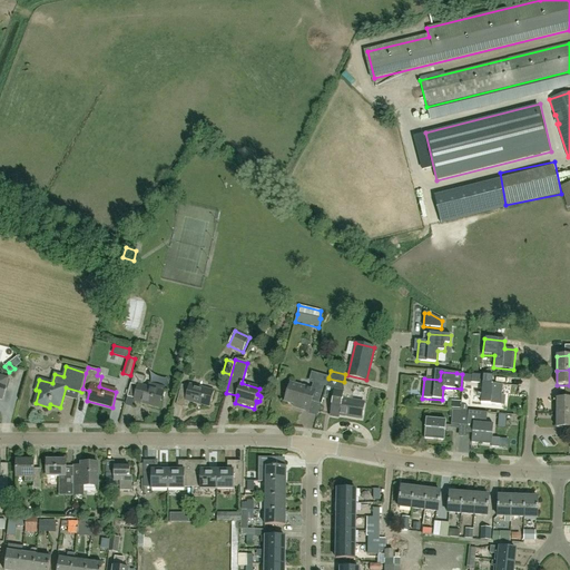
[(134,401),(159,409),(165,387),(149,383),(148,387),(143,386),(145,377),(135,374),(129,393),(136,394),(134,401)]
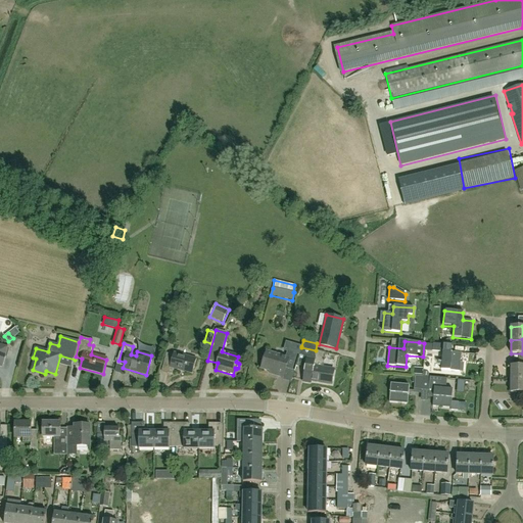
[(267,352),(262,368),(275,372),(275,374),(284,377),(286,369),(292,370),(297,354),(299,355),(301,347),(301,346),(290,343),(286,359),(267,352)]
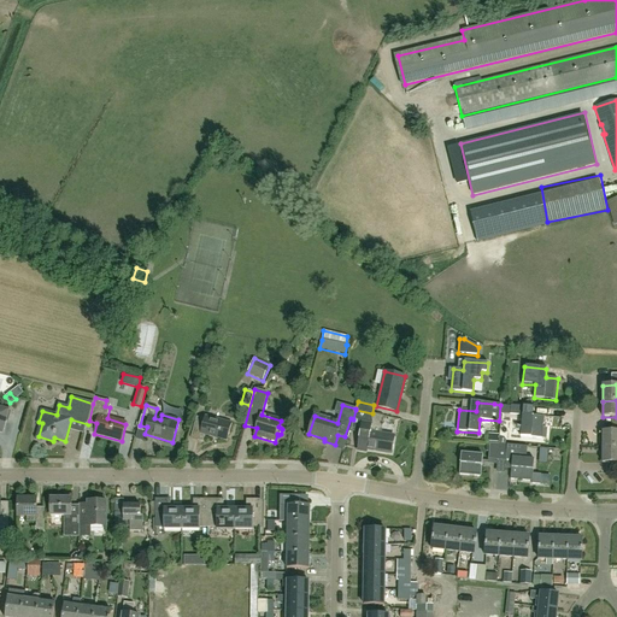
[(511,406),(511,415),(523,416),(521,436),(542,439),(546,439),(547,428),(544,428),(545,417),(533,416),(534,407),(528,407),(511,406)]
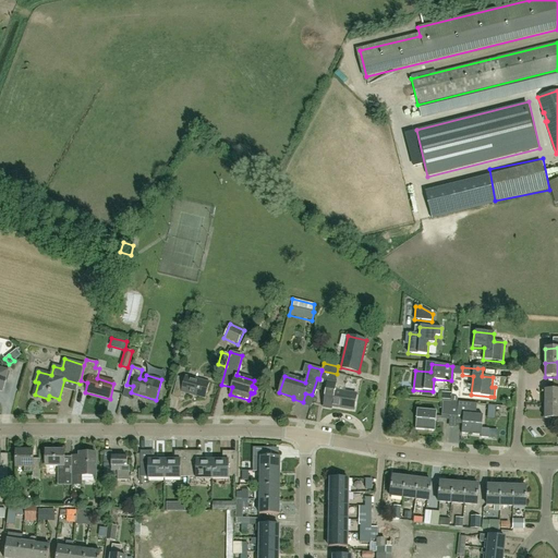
[(319,377),(316,388),(324,390),(326,391),(324,405),(325,408),(330,408),(332,407),(339,408),(354,410),(356,395),(344,392),(346,386),(342,385),(336,384),(337,374),(322,371),(319,377)]
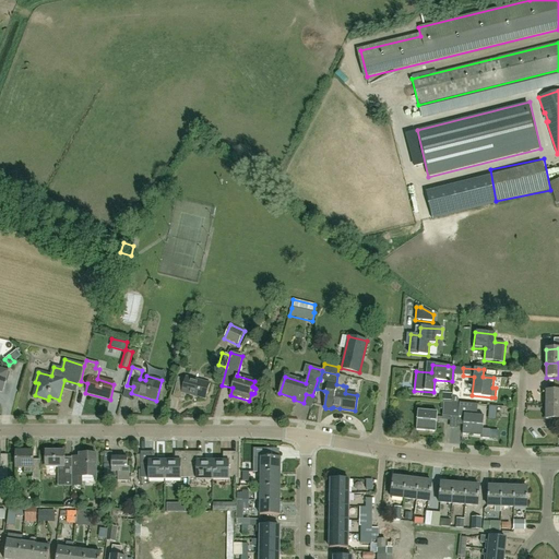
[(206,401),(211,384),(186,378),(185,380),(178,378),(173,397),(183,400),(185,394),(206,401)]
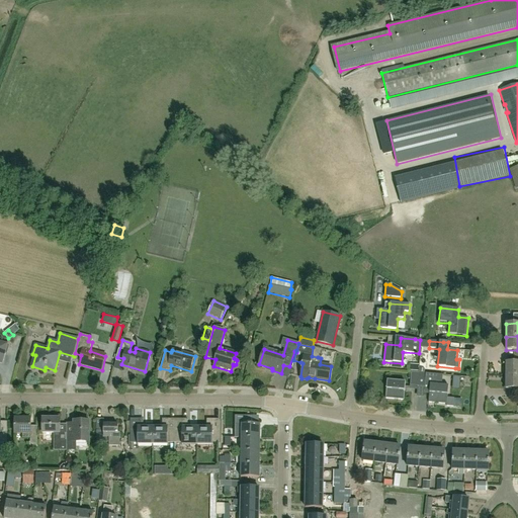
[(517,362),(506,362),(506,375),(517,375),(517,362)]
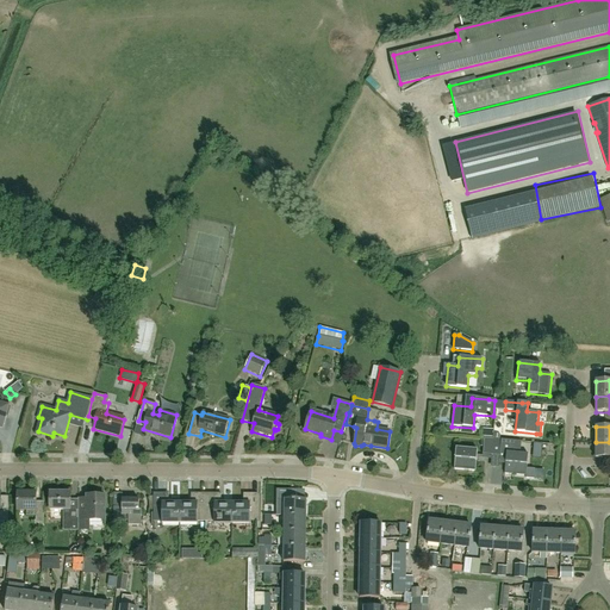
[(485,439),(483,455),(492,456),(493,440),(485,439)]
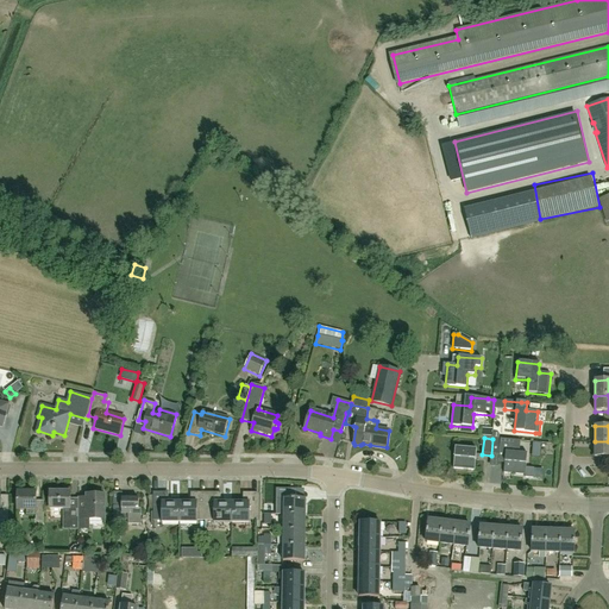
[(493,439),(491,456),(500,456),(506,457),(506,458),(504,460),(504,472),(525,475),(525,477),(533,478),(534,469),(526,468),(527,453),(520,452),(515,452),(516,441),(501,440),(493,439)]
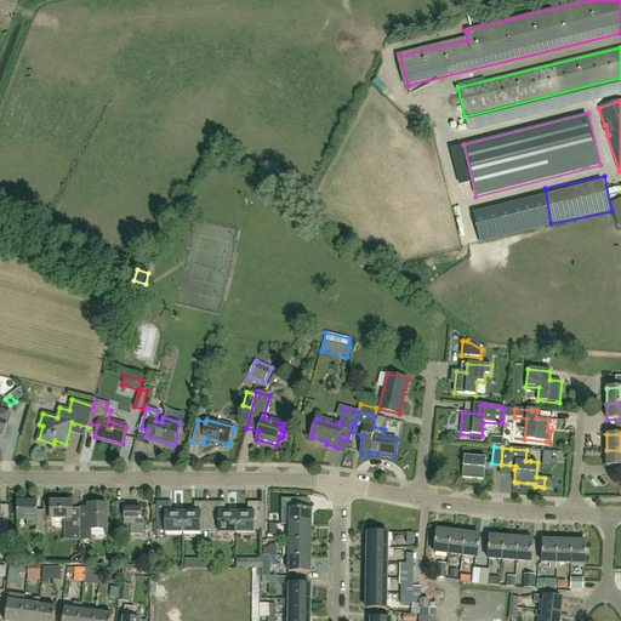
[(620,450),(607,450),(607,466),(620,466),(620,450)]
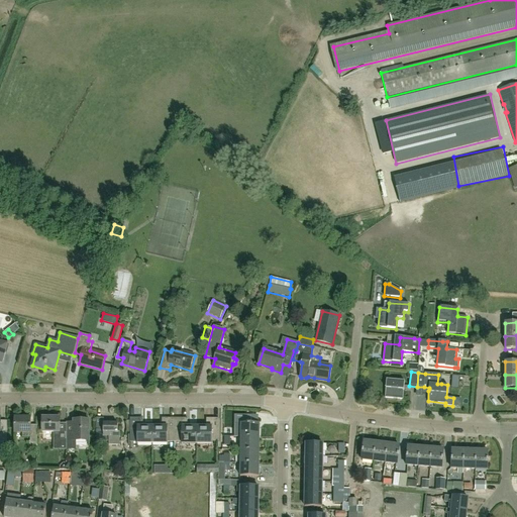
[(403,399),(404,386),(405,382),(386,380),(385,398),(403,399)]
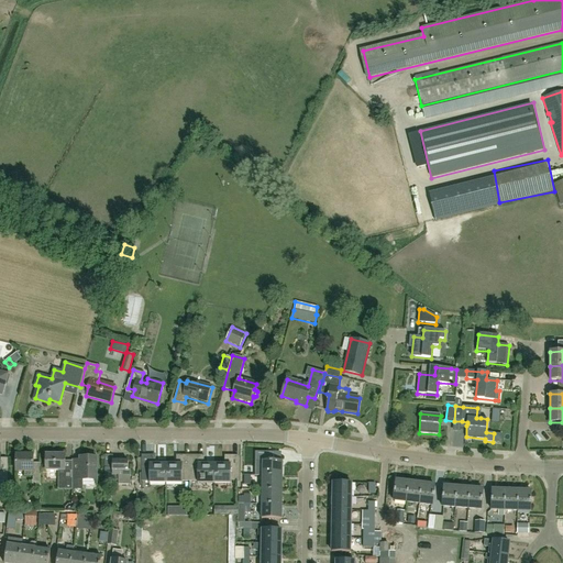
[(256,453),(256,476),(263,476),(283,476),(284,462),(280,462),(272,462),(272,453),(256,453)]
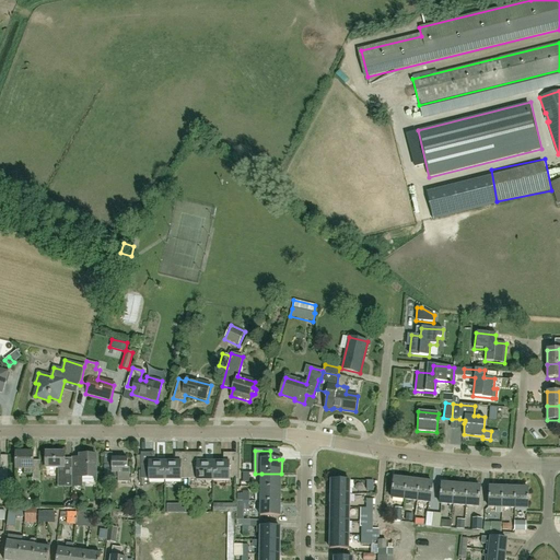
[(33,481),(41,481),(41,462),(34,462),(34,453),(24,453),(23,452),(19,452),(18,453),(16,453),(16,469),(24,469),(24,474),(33,474),(33,481)]
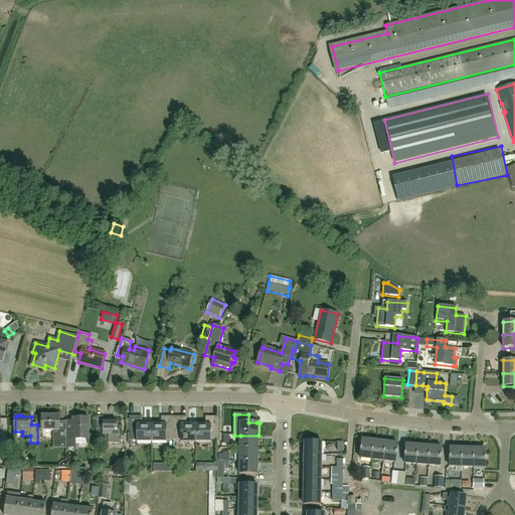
[(57,448),(65,448),(65,444),(66,431),(59,431),(59,416),(42,416),(42,431),(53,432),(53,440),(57,440),(57,448)]
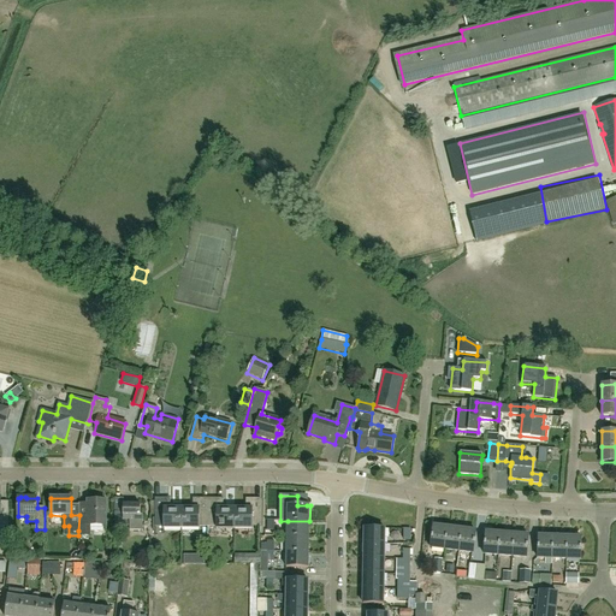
[(129,521),(129,531),(142,531),(143,515),(141,515),(141,505),(124,505),(124,498),(114,498),(114,520),(129,521)]
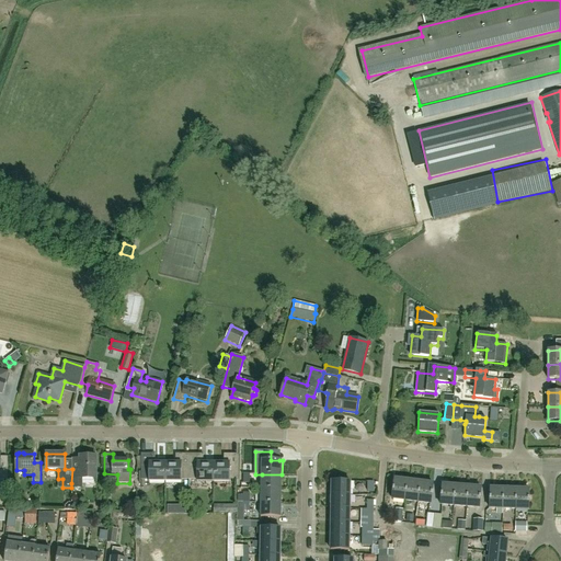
[(148,482),(165,482),(165,462),(155,462),(155,454),(141,454),(141,478),(149,478),(148,482)]
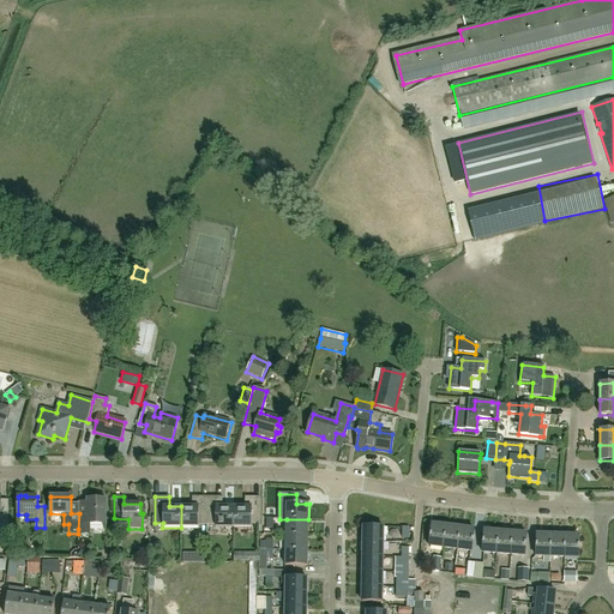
[(192,506),(181,506),(181,528),(199,528),(199,523),(208,523),(208,498),(194,497),(192,497),(192,506)]
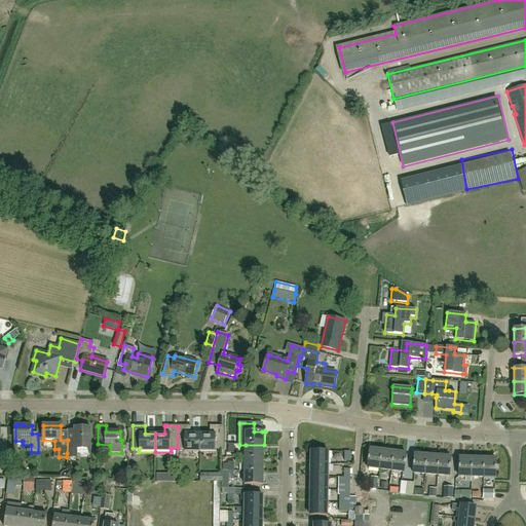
[(211,435),(200,435),(200,452),(216,452),(216,448),(223,448),(223,425),(211,425),(211,435)]
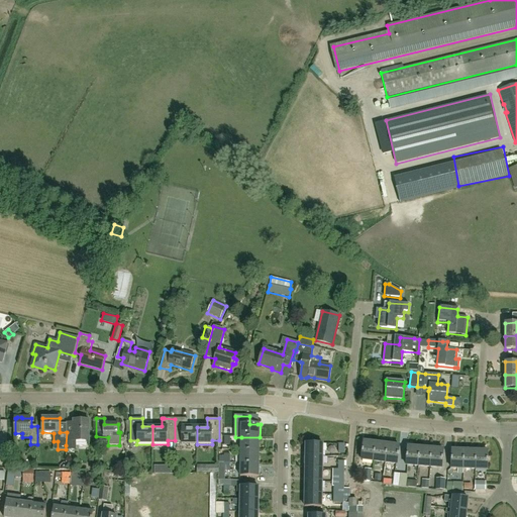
[(182,444),(197,444),(197,427),(188,427),(188,419),(175,419),(175,440),(182,440),(182,444)]
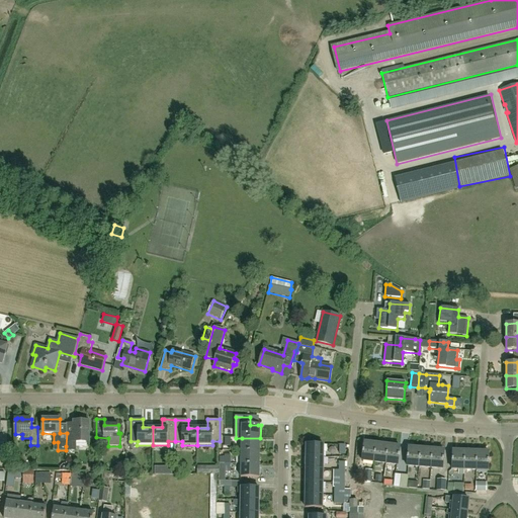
[(89,442),(89,421),(75,421),(75,430),(67,430),(67,433),(66,446),(66,450),(76,450),(76,442),(89,442)]
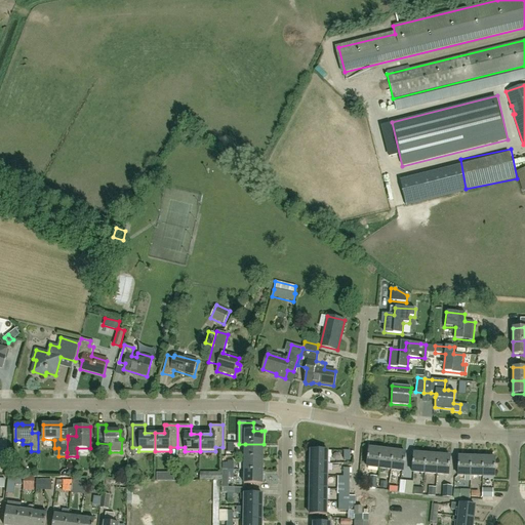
[(274,438),(265,438),(266,448),(275,448),(274,438)]
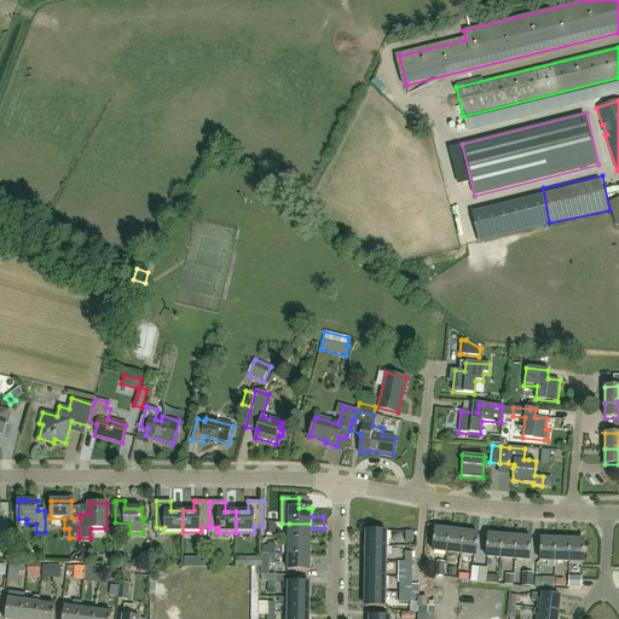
[(289,524),(288,539),(311,539),(311,524),(289,524)]
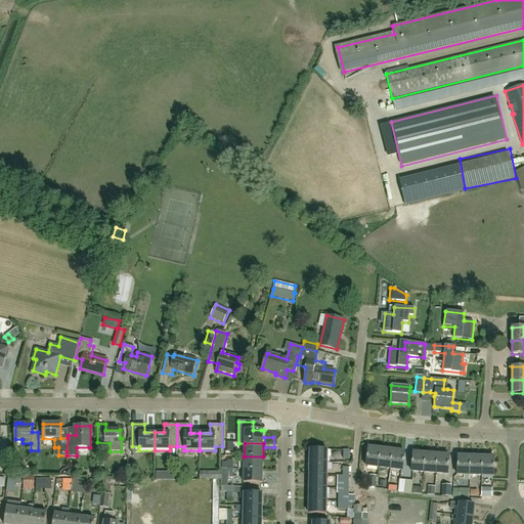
[(368,448),(366,466),(379,468),(381,449),(368,448)]
